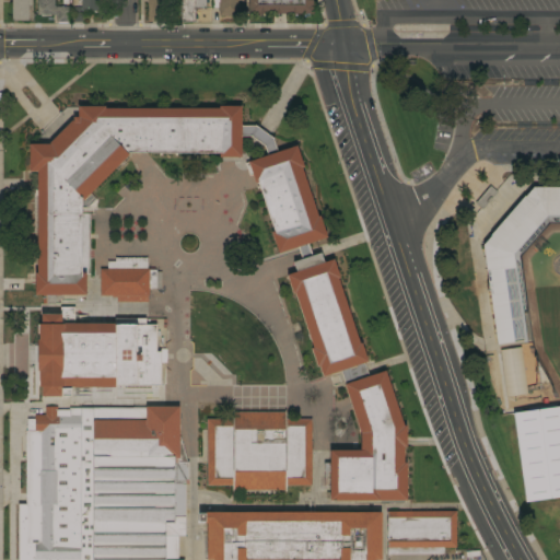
[(12,0),(32,0),(32,20),(12,20),(12,0)]
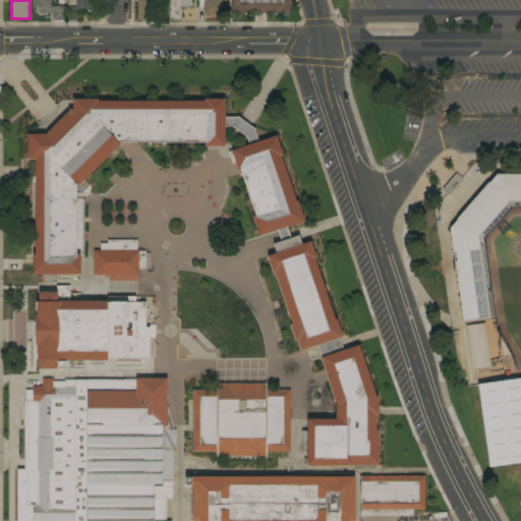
[(50,0),(50,6),(65,6),(65,20),(52,20),(52,13),(47,13),(47,14),(38,14),(38,13),(35,13),(35,0),(50,0)]
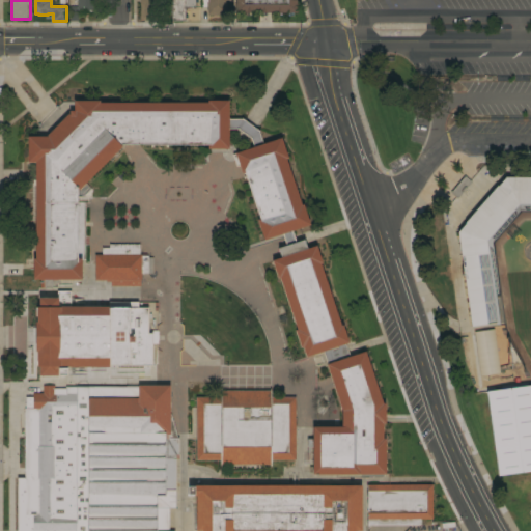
[(70,7),(77,7),(77,0),(94,0),(94,12),(89,12),(85,10),(78,10),(78,21),(70,21),(70,7)]
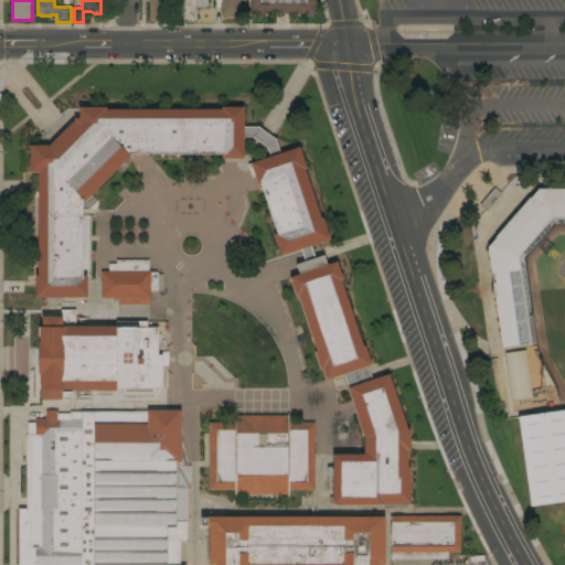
[(170,0),(170,7),(164,7),(164,22),(149,22),(149,0),(170,0)]
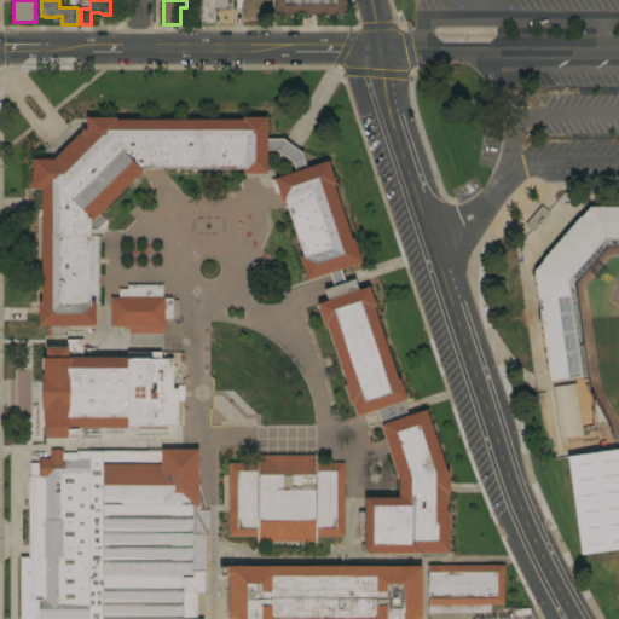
[(230,0),(230,4),(227,4),(226,9),(215,9),(215,17),(218,17),(218,22),(215,22),(215,24),(200,24),(200,0),(230,0)]
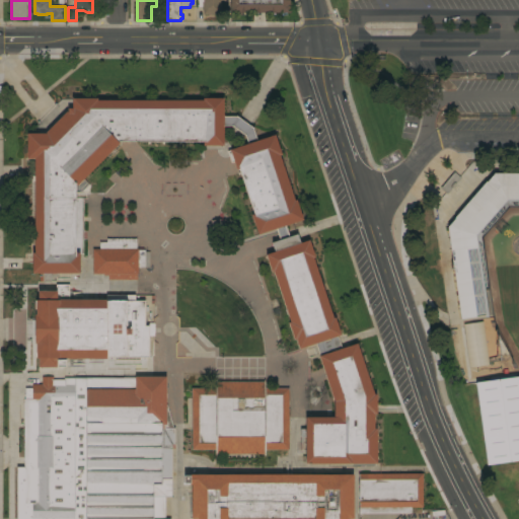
[(203,10),(202,10),(202,7),(197,7),(197,0),(225,0),(225,2),(222,2),(222,1),(221,1),(220,15),(203,14),(203,10)]
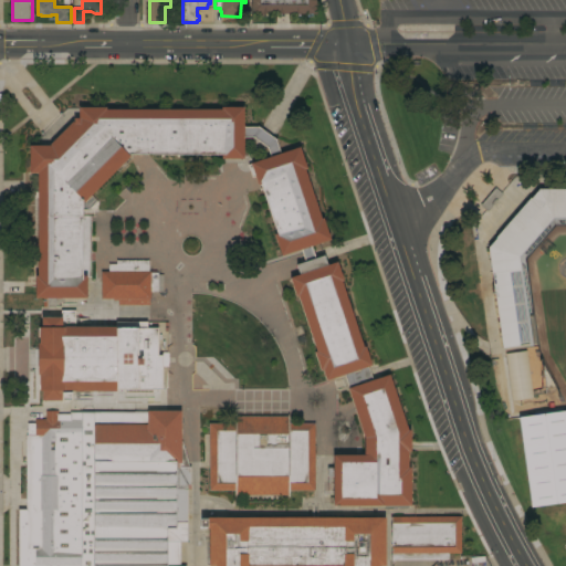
[(251,0),(315,0),(315,3),(316,3),(316,14),(312,14),(312,17),(306,17),(306,14),(300,14),(300,17),(294,17),(294,13),(283,13),(283,18),(278,18),(278,13),(266,13),(266,17),(261,17),(261,13),(251,13),(251,0)]
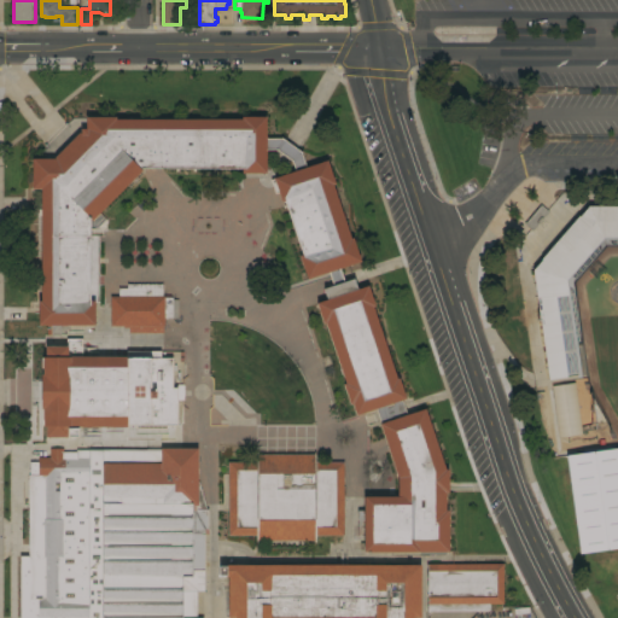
[(116,117),(116,120),(242,120),(242,117),(266,117),(266,139),(281,139),(302,153),(305,168),(327,161),(334,184),(332,185),(350,239),(353,238),(361,261),(338,269),(343,283),(354,279),(357,290),(368,286),(374,307),(372,308),(396,379),(398,378),(406,398),(400,401),(406,415),(425,409),(445,470),(448,471),(448,494),(445,494),(445,511),(448,511),(448,553),(363,553),(363,497),(397,497),(397,478),(374,409),(356,415),(353,404),(350,406),(343,385),(345,384),(325,324),(322,325),(315,303),(326,299),(324,290),(332,286),(327,273),(307,280),(298,256),(303,255),(285,202),(281,203),(278,193),(275,194),(270,180),(295,172),(291,161),(277,150),(266,151),(266,174),(242,174),(242,169),(140,169),(141,170),(92,221),(89,220),(89,302),(94,302),(94,326),(66,326),(66,334),(47,334),(47,326),(39,326),(39,301),(41,301),(41,190),(31,190),(31,159),(54,159),(79,133),(80,134),(80,129),(86,129),(86,117),(116,117)]
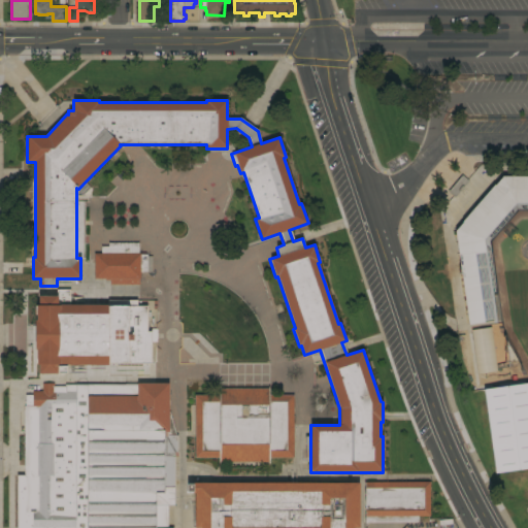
[(469,180),(455,198),(448,192),(462,174),(469,180)]
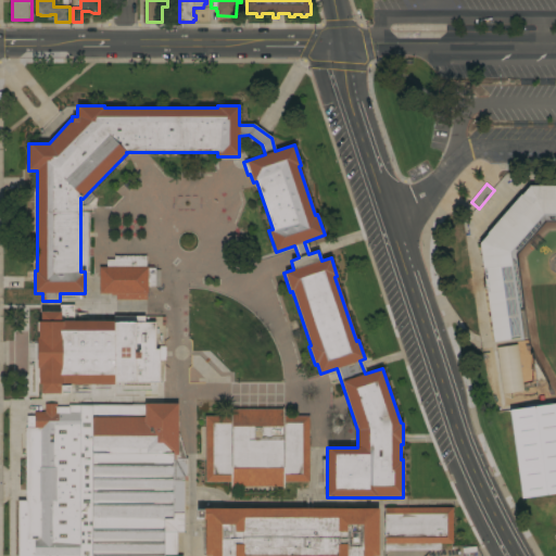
[(555,222),(544,222),(516,254),(518,265),(517,265),(523,308),(519,308),(522,337),(492,342),(479,243),(487,235),(485,234),(520,194),(520,196),(529,186),(555,186),(555,222)]
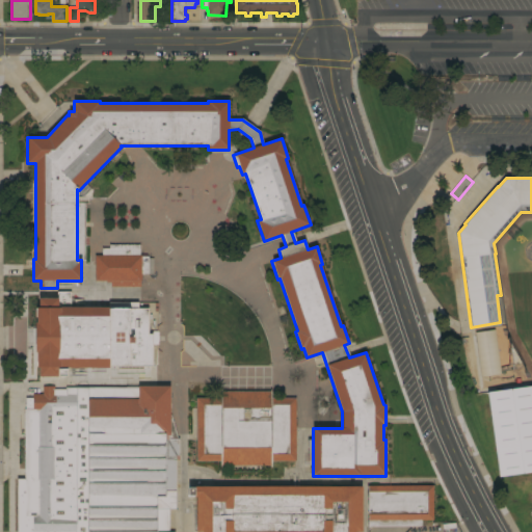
[(81,203),(94,192),(86,185),(75,194),(81,203)]
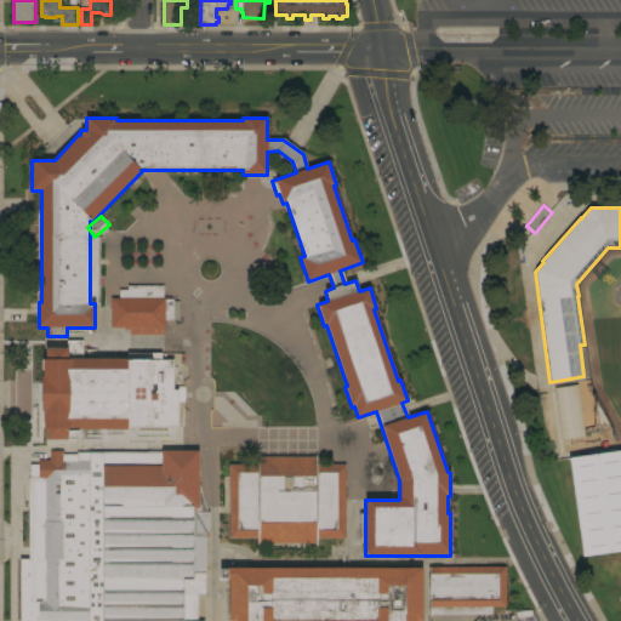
[(119,298),(119,290),(127,290),(127,285),(163,285),(163,298),(165,298),(165,300),(174,300),(174,301),(178,301),(178,320),(165,320),(165,328),(164,328),(164,330),(166,330),(166,332),(164,332),(164,335),(129,335),(129,330),(124,330),(124,328),(110,328),(110,298),(119,298)]
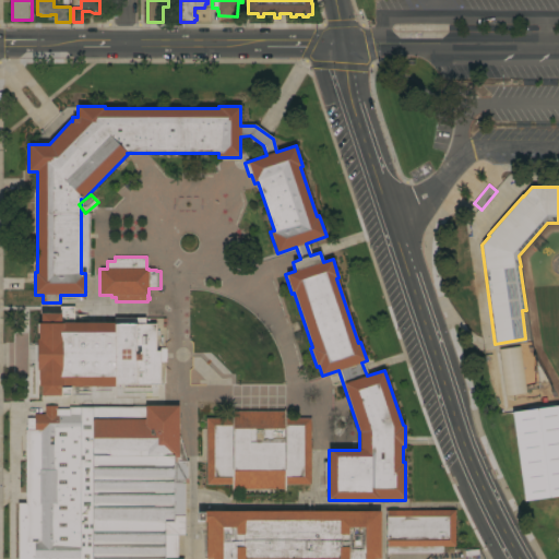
[(115,384),(115,387),(74,387),(74,403),(60,403),(60,395),(40,395),(40,387),(38,387),(38,370),(37,370),(37,340),(38,340),(38,323),(40,323),(42,313),(60,313),(60,307),(74,307),(74,323),(115,323),(115,318),(145,318),(145,324),(156,324),(155,352),(159,352),(159,385),(115,384)]
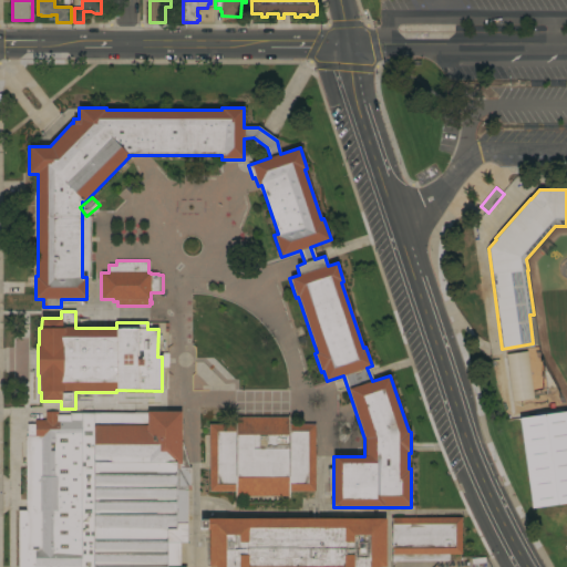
[(505,354),(527,351),(534,399),(512,402),(505,354)]
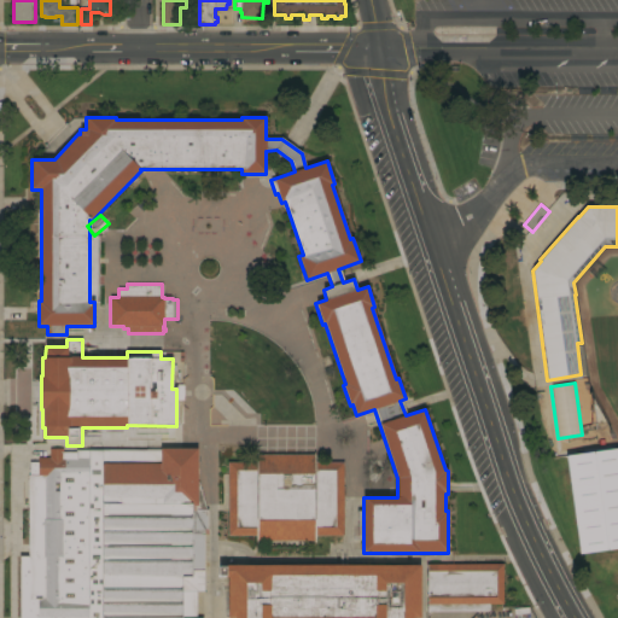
[(19,617),(19,557),(28,557),(28,476),(29,476),(29,462),(38,462),(38,458),(50,458),(50,449),(63,449),(63,453),(76,453),(76,450),(159,450),(159,449),(197,449),(197,482),(205,509),(207,509),(208,529),(208,535),(204,535),(204,592),(196,592),(196,617),(19,617)]
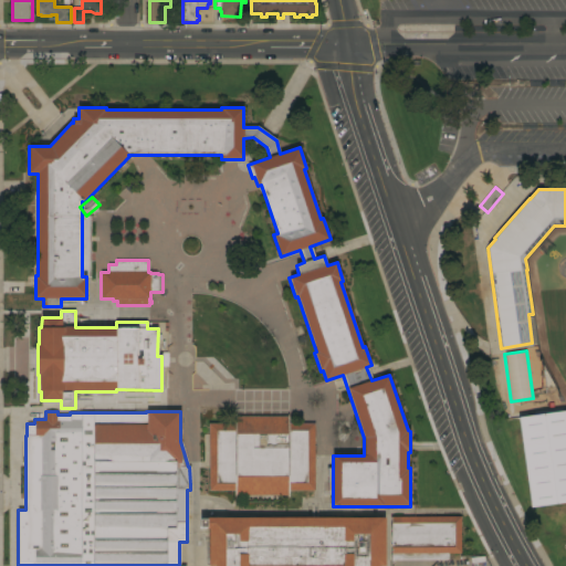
[(565,411),(516,418),(530,507),(565,502),(565,411)]
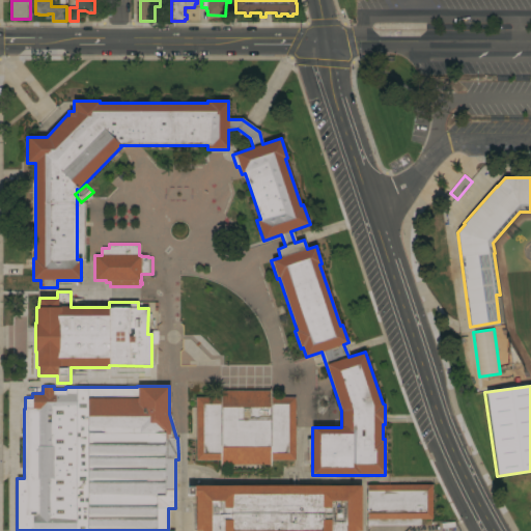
[(196,397),(220,397),(220,391),(271,391),(271,397),(296,397),(296,460),(270,460),(270,466),(220,466),(220,460),(195,460),(196,397)]
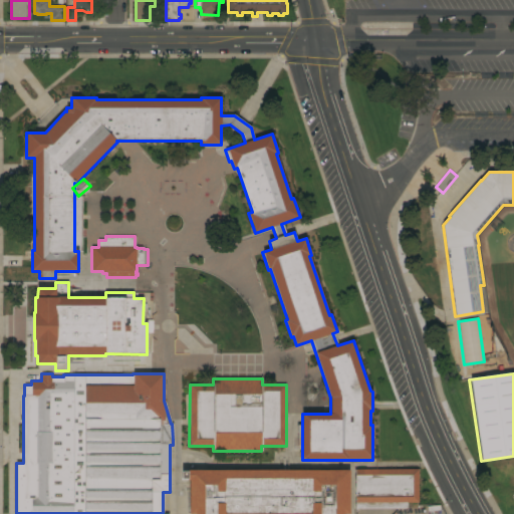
[(419,469),(419,503),(407,503),(407,509),(354,509),(354,469),(419,469)]
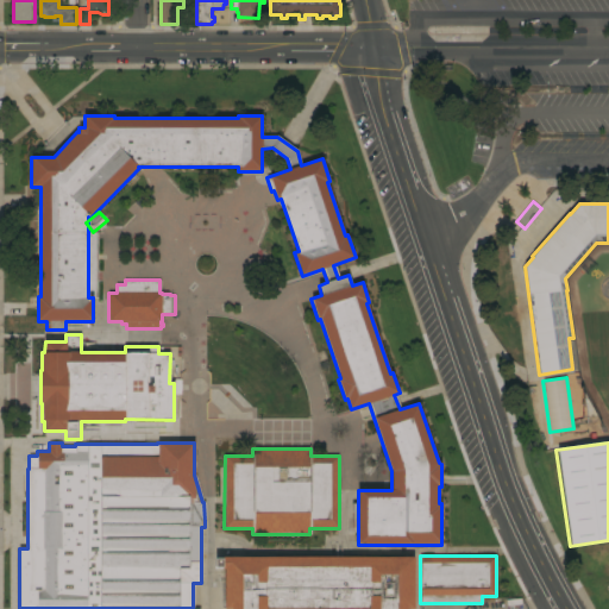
[(414,557),(414,608),(224,608),(224,569),(223,569),(223,567),(215,567),(215,559),(223,559),(223,557),(414,557)]
